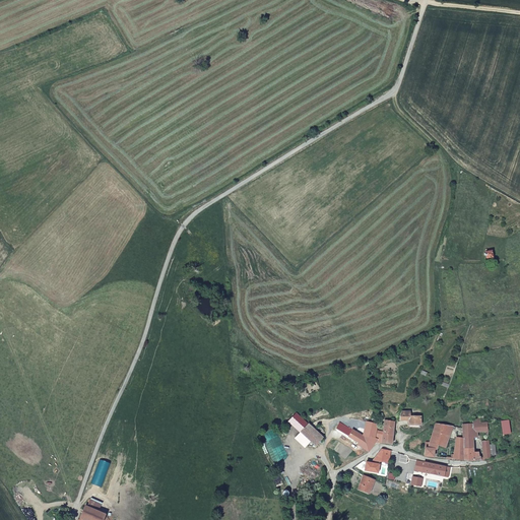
[(492,250),(482,251),(484,259),(493,258),(492,250)]
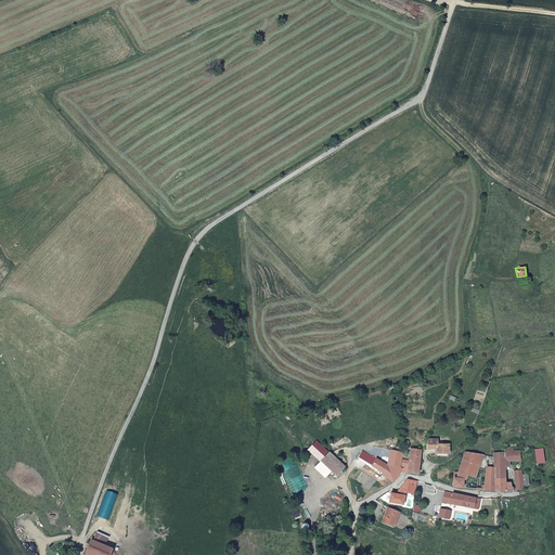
[(427,443),(427,444),(427,450),(436,449),(436,454),(448,453),(448,446),(437,446),(436,439),(428,440),(427,443)]
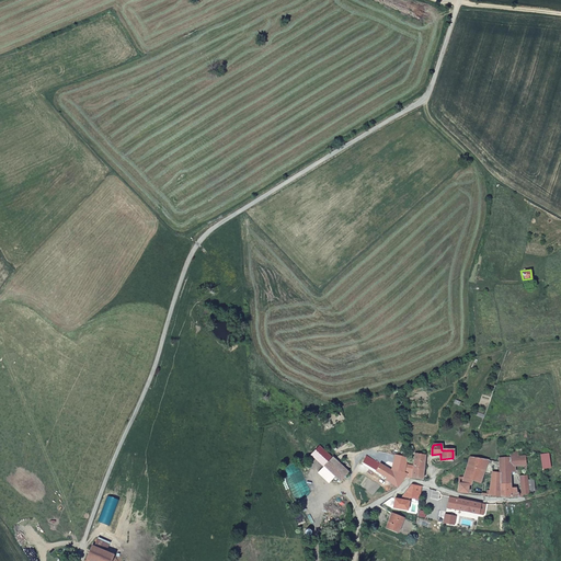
[(311,455),(323,467),(333,456),(320,446),(311,455)]
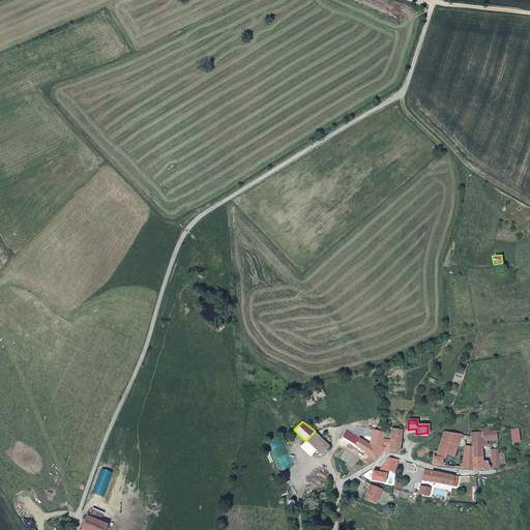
[(391,429),(390,440),(388,451),(400,453),(403,431),(391,429)]
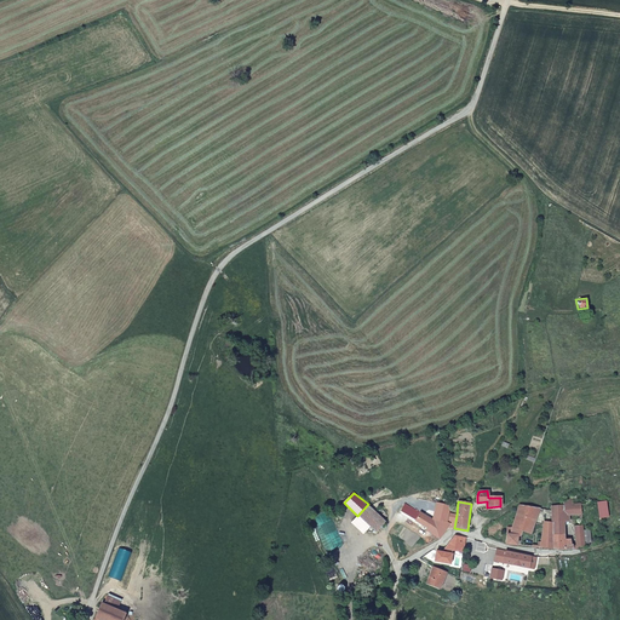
[(428,537),(432,541),(436,539),(448,528),(454,528),(457,515),(449,514),(449,506),(436,503),(434,514),(428,512),(424,516),(415,510),(409,516),(425,529),(424,529),(429,534),(428,537)]
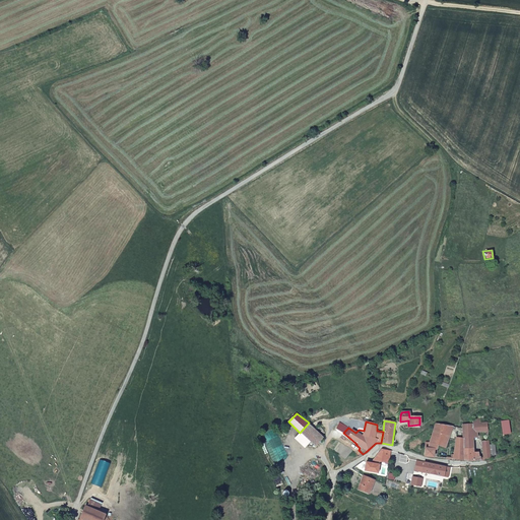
[(503,435),(510,434),(509,421),(502,423),(503,435)]
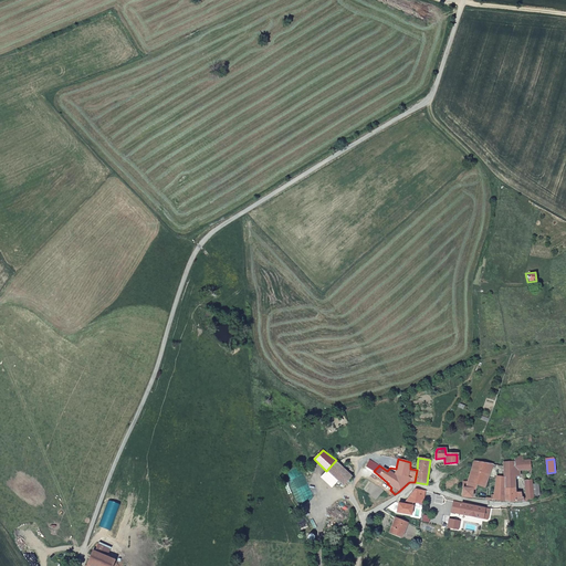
[(338,481),(343,485),(353,475),(336,460),(326,471),(338,481)]
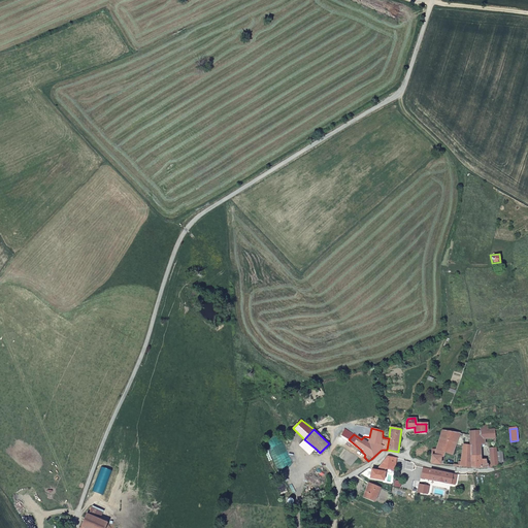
[(481,440),(485,440),(495,439),(495,430),(487,430),(482,431),(481,431),(481,440)]
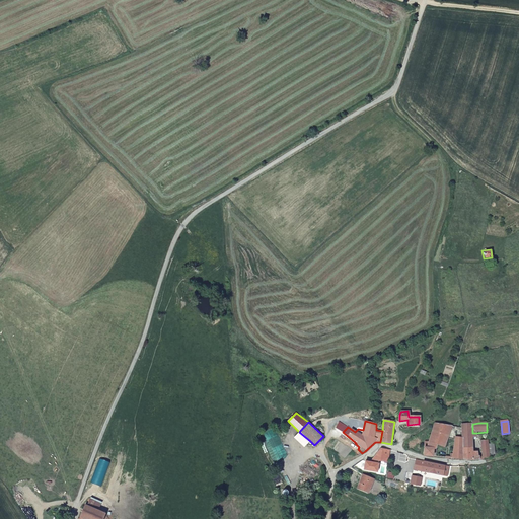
[(453,432),(454,426),(433,424),(433,425),(426,448),(424,448),(423,455),(433,456),(434,450),(436,450),(437,445),(444,447),(449,431),(453,432)]
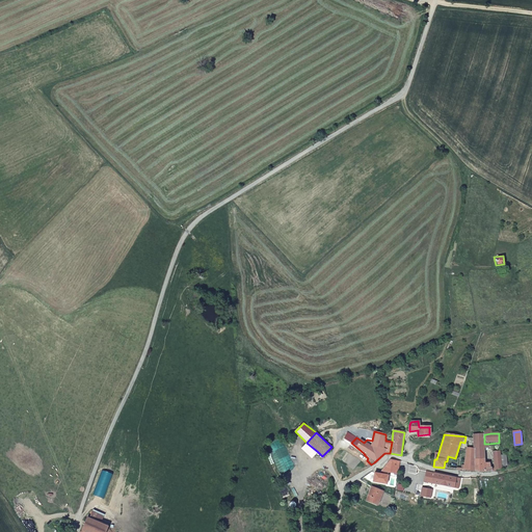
[(484,434),(473,435),(473,437),(474,449),(474,471),(484,472),(491,471),(491,466),(488,463),(485,463),(483,448),(488,448),(488,444),(484,444),(484,434)]
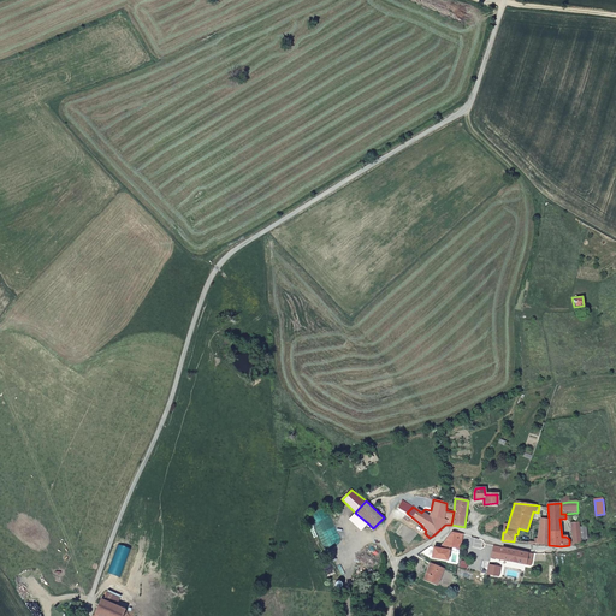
[(368,523),(355,513),(349,519),(361,531),(368,523)]
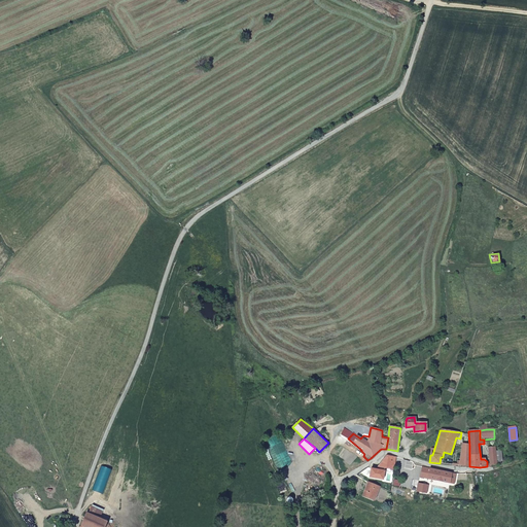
[(456,465),(469,466),(469,445),(462,444),(459,461),(457,461),(456,465)]
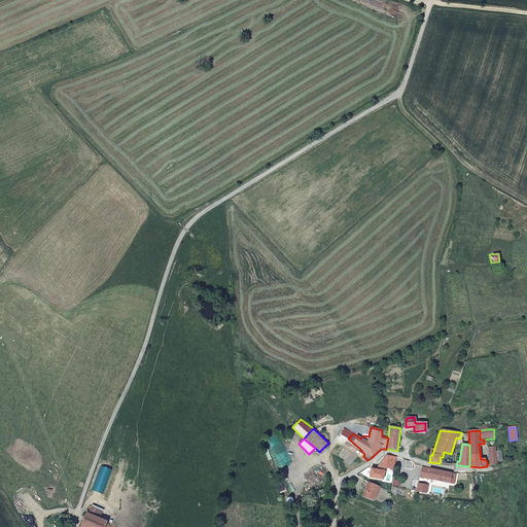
[(489,448),(490,465),(501,462),(501,451),(495,451),(495,447),(489,448)]
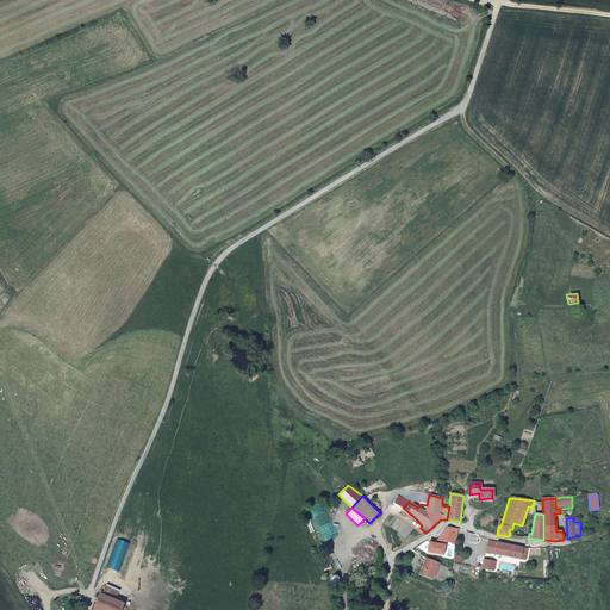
[(459,529),(447,527),(437,540),(456,543),(459,529)]
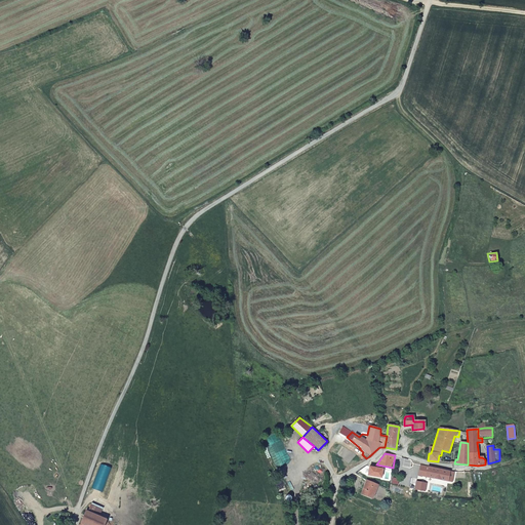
[(420,465),(418,475),(448,481),(450,471),(420,465)]
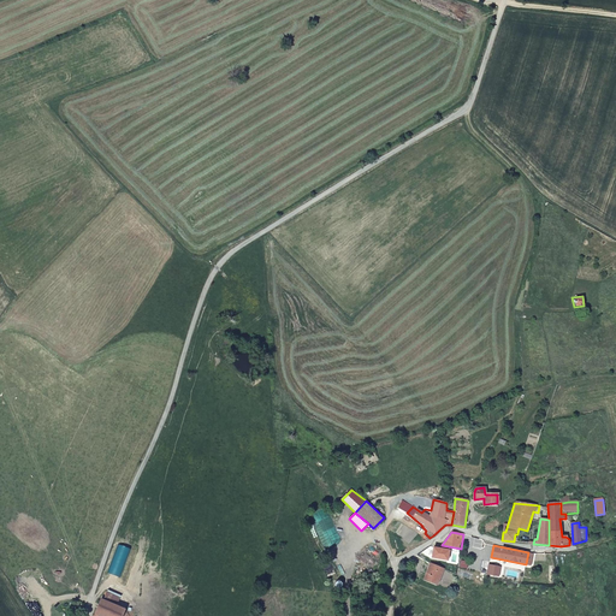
[(469,561),(461,560),(458,568),(468,569),(469,561)]
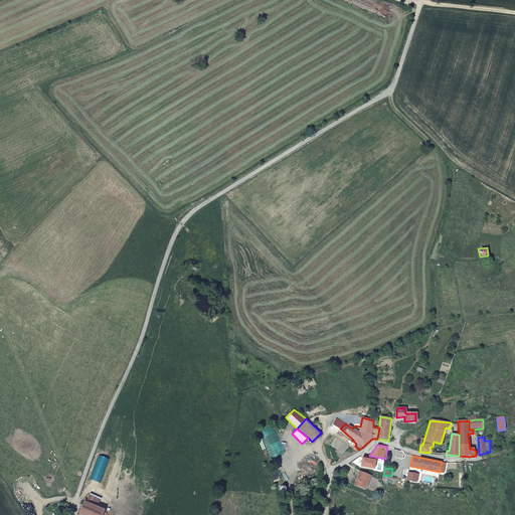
[(354,485),(365,489),(371,476),(359,471),(354,485)]
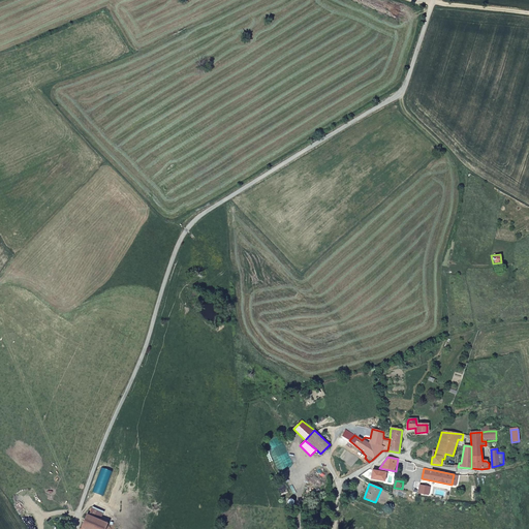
[(432,486),(419,484),(418,493),(430,495),(432,486)]
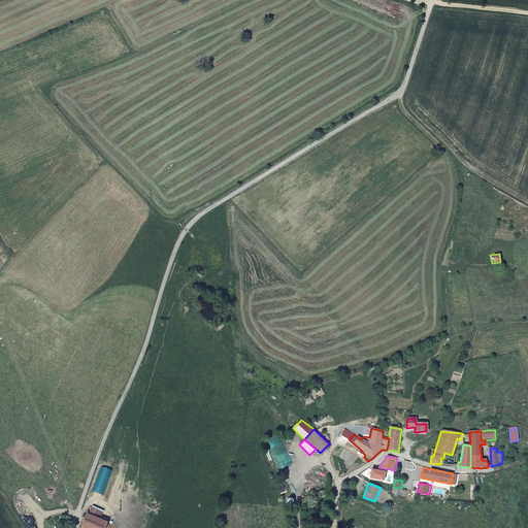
[(92,507),(89,515),(100,520),(103,512),(92,507)]
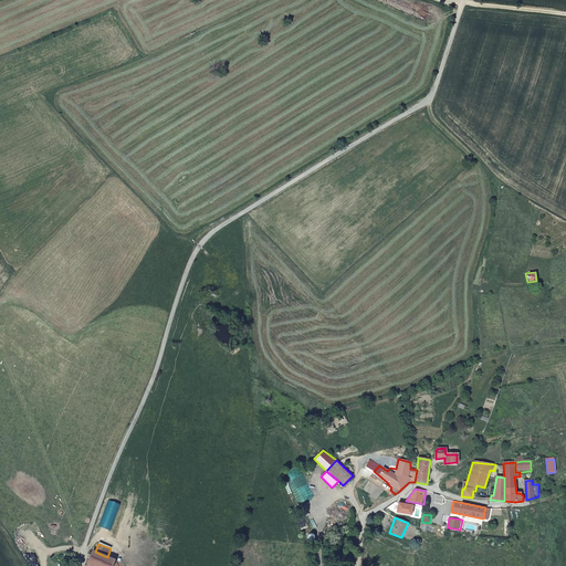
[(107,557),(95,552),(93,551),(87,564),(91,565),(113,565),(115,561),(107,557)]
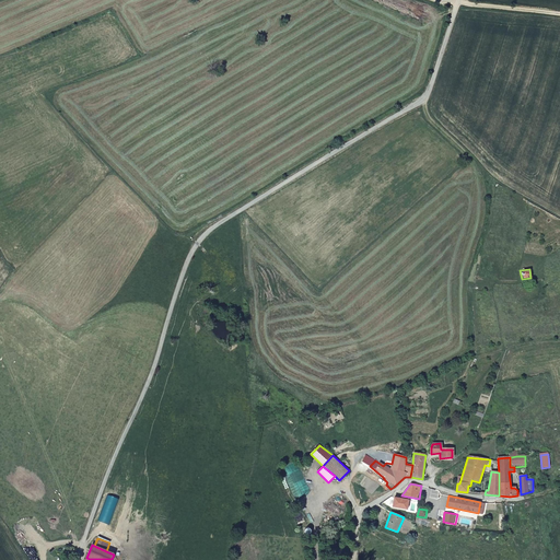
All buildings are outlined.
